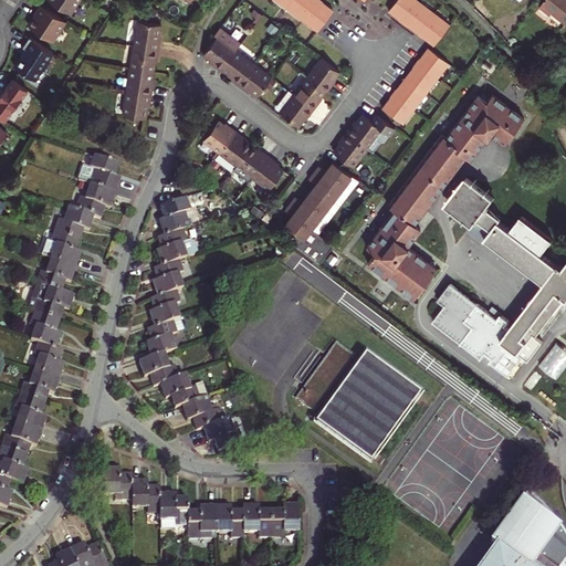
[(79,0),(51,0),(71,13),(79,0)]
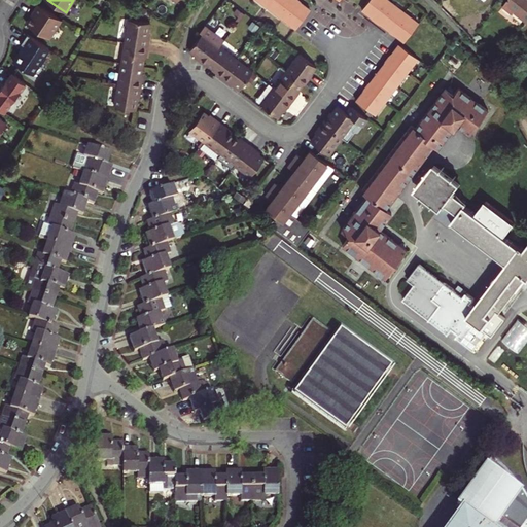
[(259,0),(297,28),(312,9),(306,5),(303,3),(302,4),(296,1),(295,0),(259,0)]
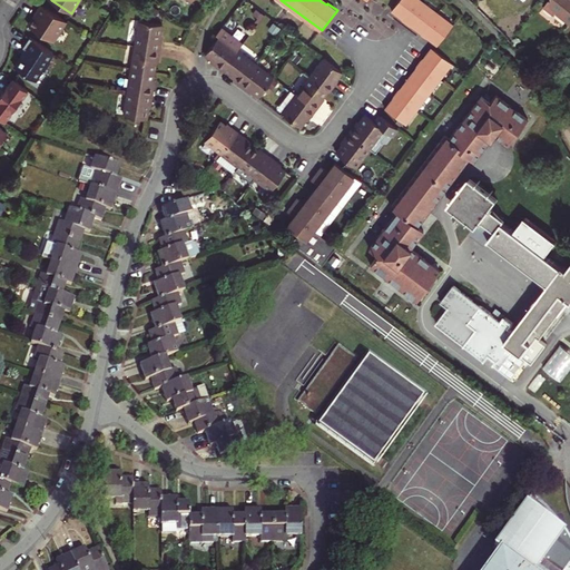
[(414,25),(413,26),(414,27),(422,32),(423,31),(430,36),(429,38),(431,39),(438,45),(452,23),(420,0),(399,0),(392,10),(397,15),(402,17),(403,16),(409,20),(414,25)]
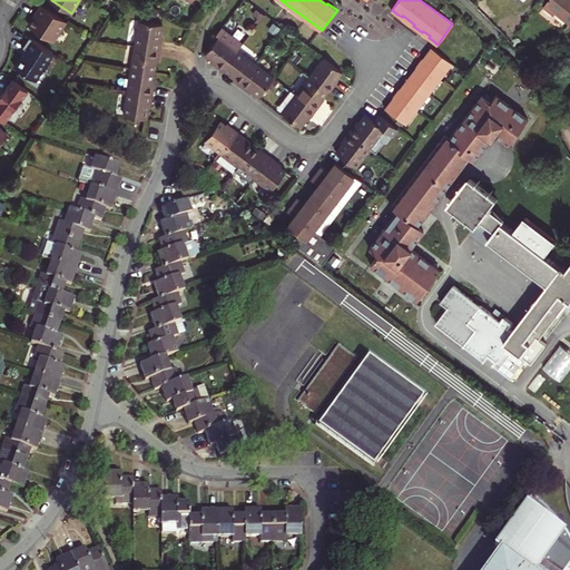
[(558,13),(569,22),(569,0),(551,0),(546,7),(556,16),(558,13)]
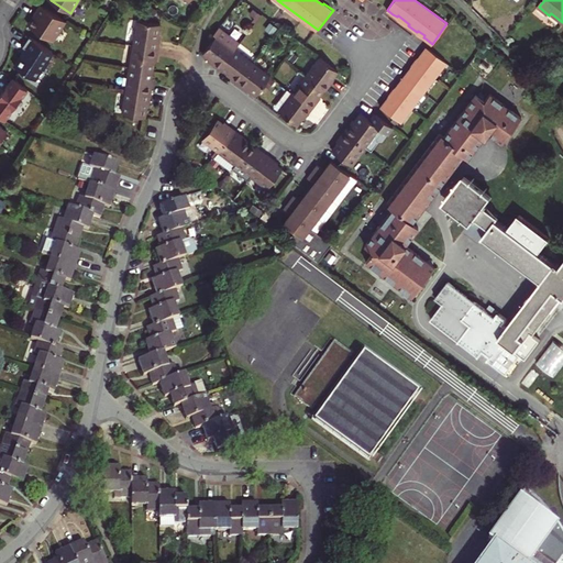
[(53,41),(66,21),(41,4),(33,15),(35,17),(29,25),(53,41)]
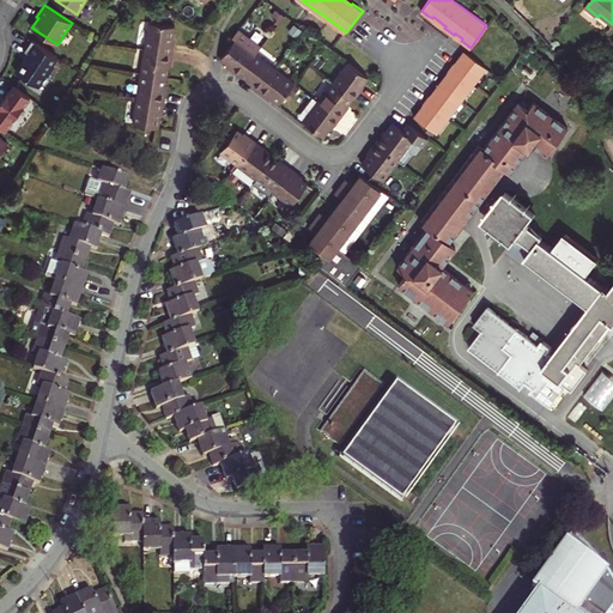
[(434,17),(432,18),(431,20),(442,29),(444,28),(445,26),(439,22),(434,17)]
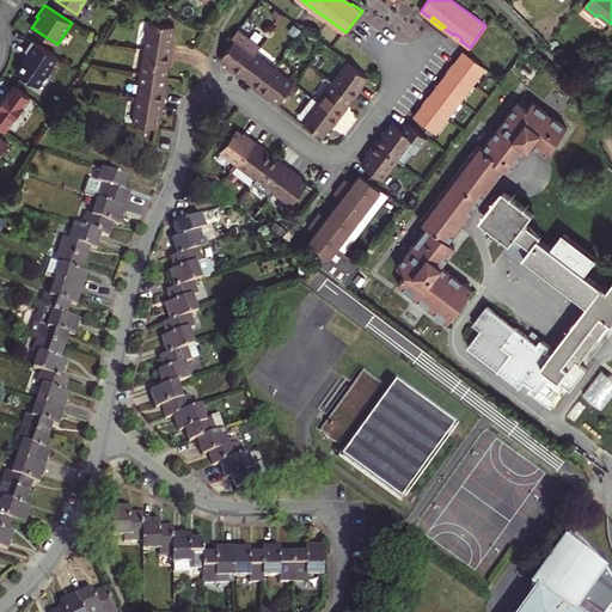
[(172,44),(172,37),(175,26),(152,23),(147,49),(173,54),(175,44),(172,44)]
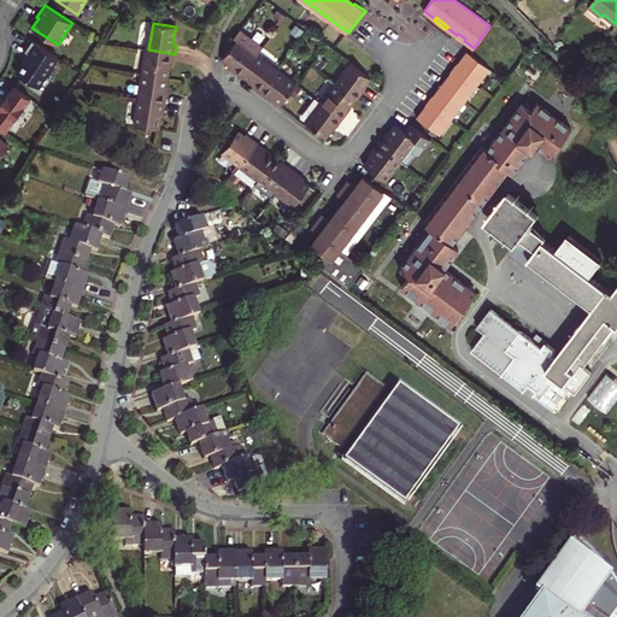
[(235,39),(239,40),(224,60),(231,66),(236,69),(235,71),(242,77),(244,75),(259,56),(265,47),(242,30),(235,39)]
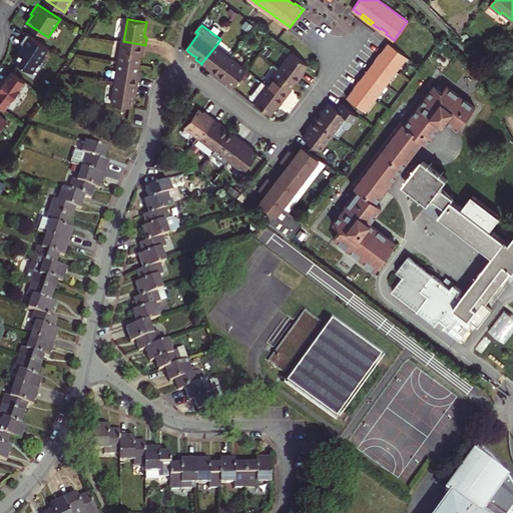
[(46,50),(25,36),(19,44),(22,46),(12,63),(30,75),(36,65),(40,64),(44,57),(42,56),(46,50)]
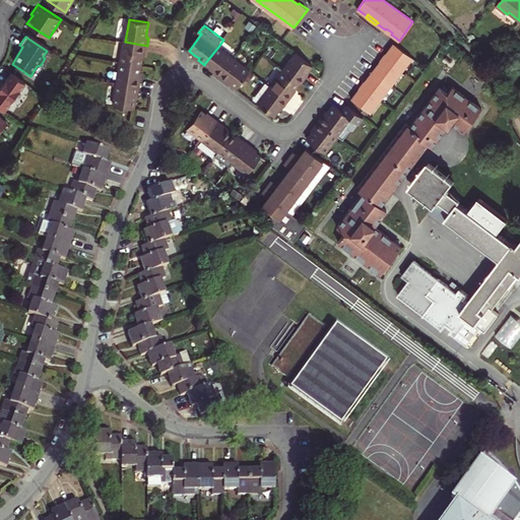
[(146,53),(147,46),(125,42),(122,63),(141,66),(143,58),(143,53),(146,53)]
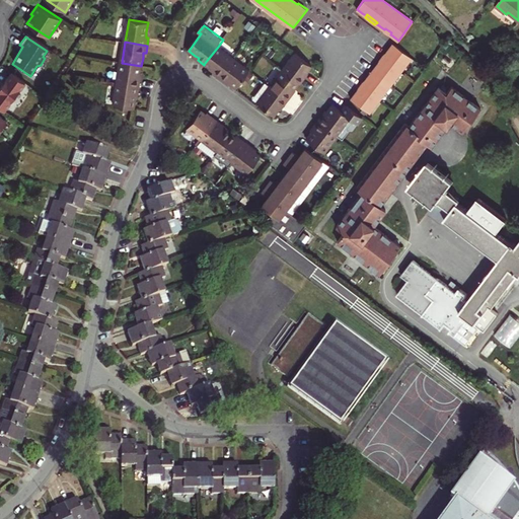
[(371,112),(412,58),(394,45),(393,44),(390,49),(387,53),(388,54),(385,59),(380,65),(379,64),(377,66),(369,76),(368,78),(369,79),(365,86),(361,91),(359,90),(356,94),(353,98),(371,112)]
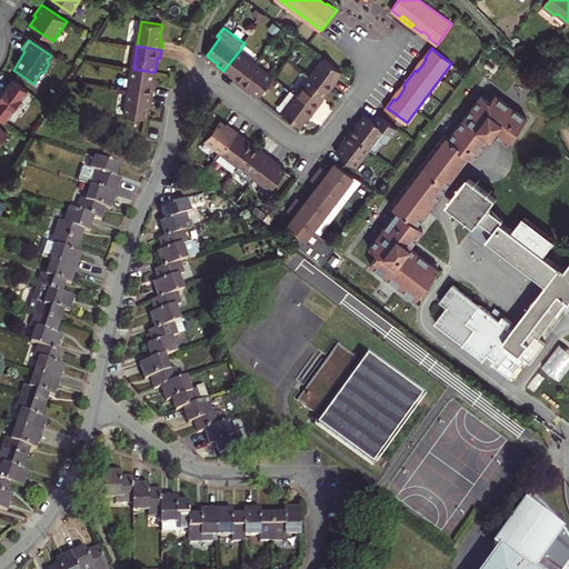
[(241,85),(257,65),(239,51),(225,69),(231,73),(237,77),(235,80),(241,85)]
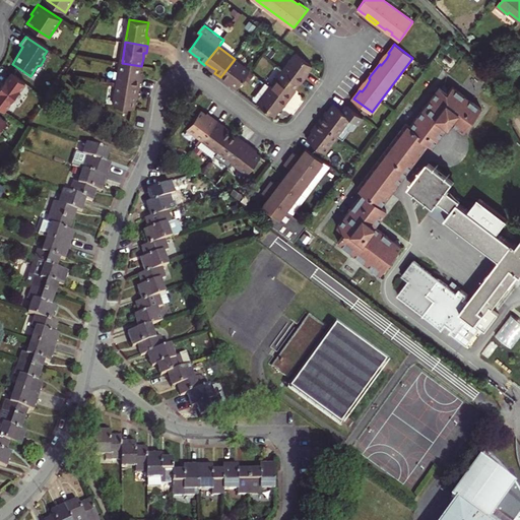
[(380,61),(380,64),(381,65),(386,59),(389,54),(388,53),(385,53),(380,61)]
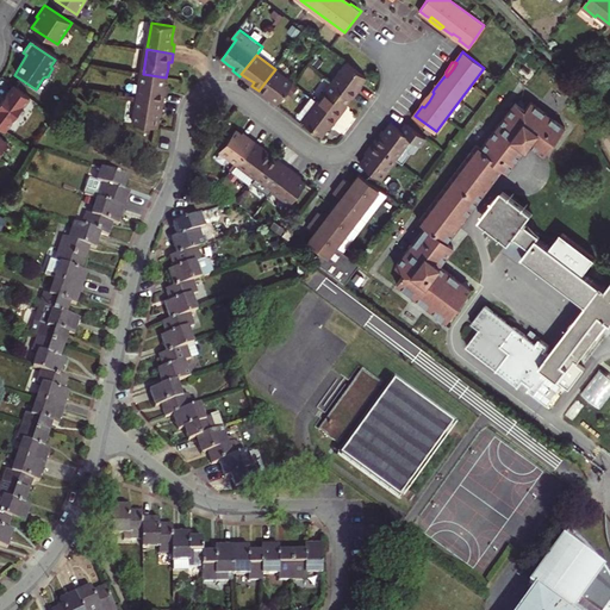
[(356,99),(362,92),(359,89),(363,85),(368,76),(350,63),(335,82),(354,97),(356,99)]
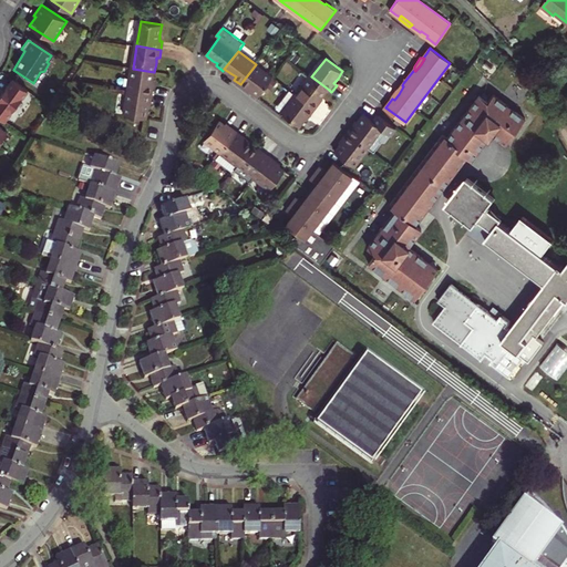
[(260,95),(274,78),(256,64),(240,84),(247,90),(249,88),(254,91),(260,95)]
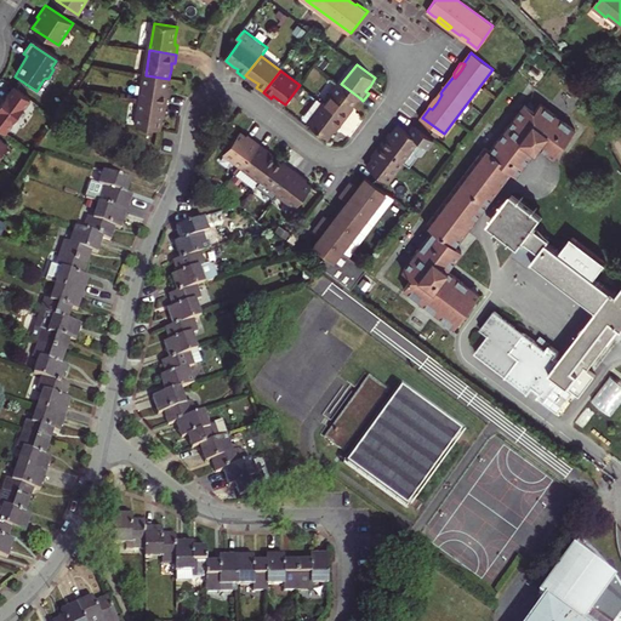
[(167,87),(169,79),(146,75),(142,98),(169,103),(170,95),(166,93),(167,87)]
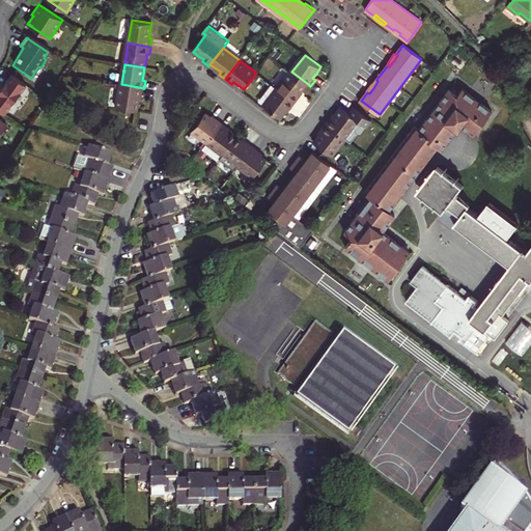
[(308,84),(291,72),(279,89),(298,103),(302,96),(300,95),(303,91),(308,84)]
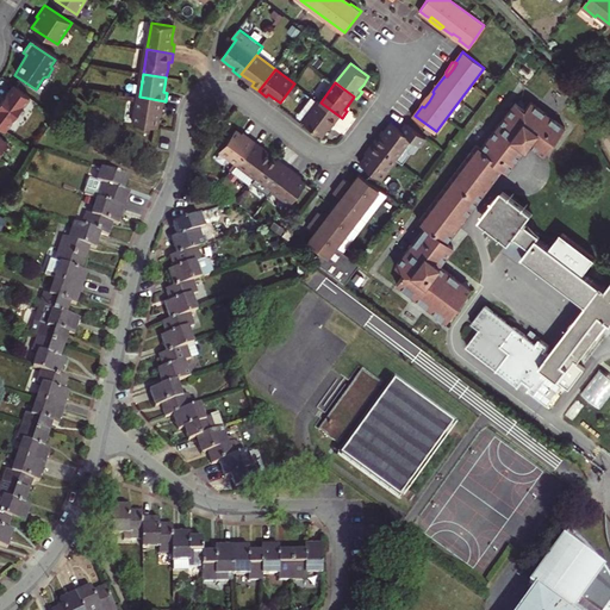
[(29,98),(12,85),(0,101),(0,128),(4,131),(29,98)]
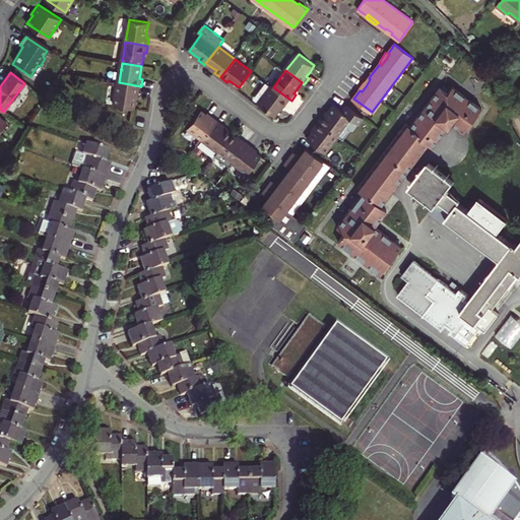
[(366,79),(359,88),(360,90),(362,91),(366,86),(370,79),(369,78),(366,79)]
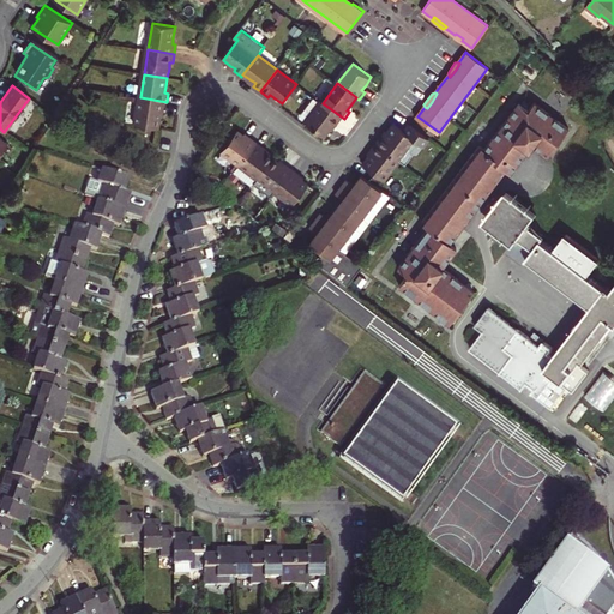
[(160,128),(161,116),(162,110),(166,110),(167,102),(140,97),(137,125),(160,128)]
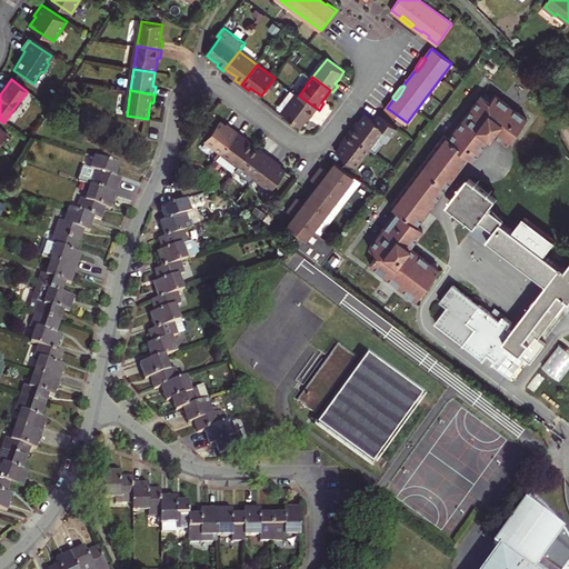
[(319,110),(299,96),(285,113),(302,127),(308,120),(311,116),(313,118),(319,110)]
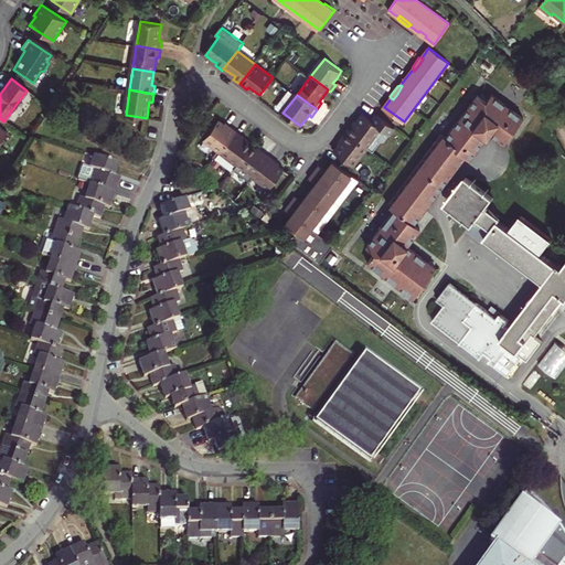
[(415,298),(437,268),(408,246),(420,230),(414,224),(465,157),(469,161),(490,134),(504,145),(523,118),(492,95),(487,102),(478,95),(446,138),(441,135),(388,205),(395,211),(368,247),(375,254),(369,264),(415,298)]
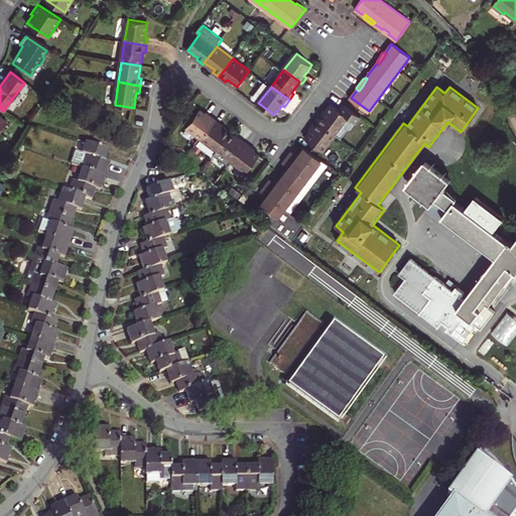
[(323,114),(317,120),(338,134),(342,138),(347,131),(347,127),(353,119),(357,122),(362,115),(347,104),(342,110),(333,104),(328,111),(325,115),(323,114)]
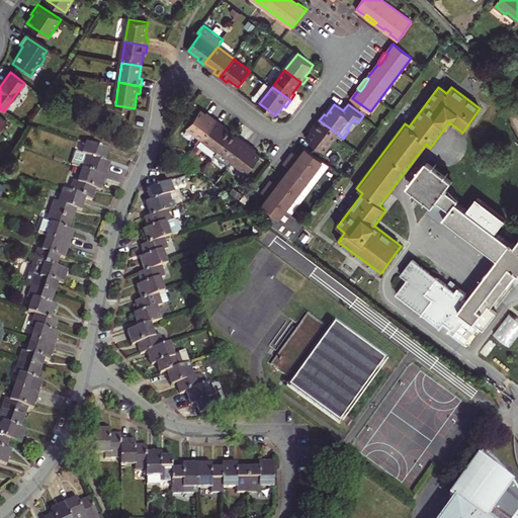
[(202,141),(218,120),(211,116),(209,118),(205,115),(201,112),(188,131),(202,141)]
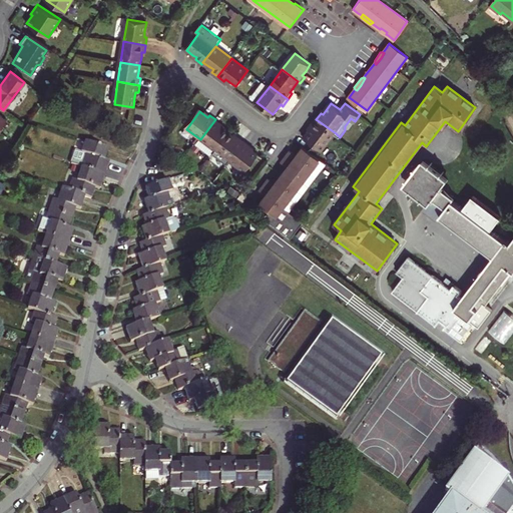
[(0,112),(0,133),(1,135),(6,128),(4,127),(9,120),(0,112)]
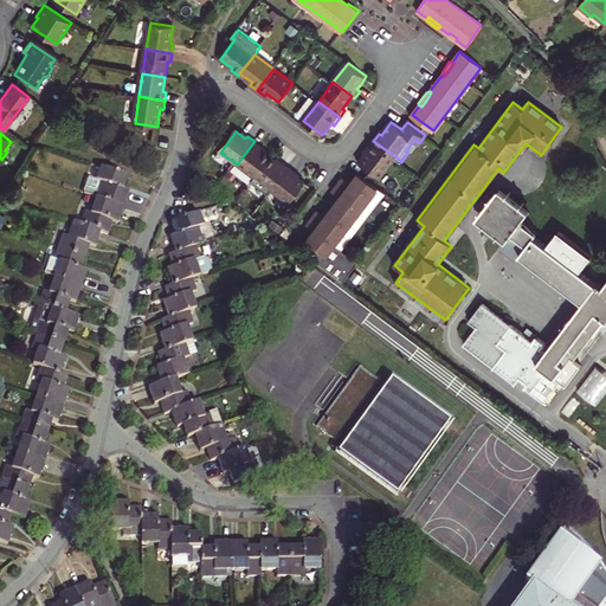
[(262,147),(255,141),(237,165),(255,178),(270,158),(265,153),(259,149),(262,147)]
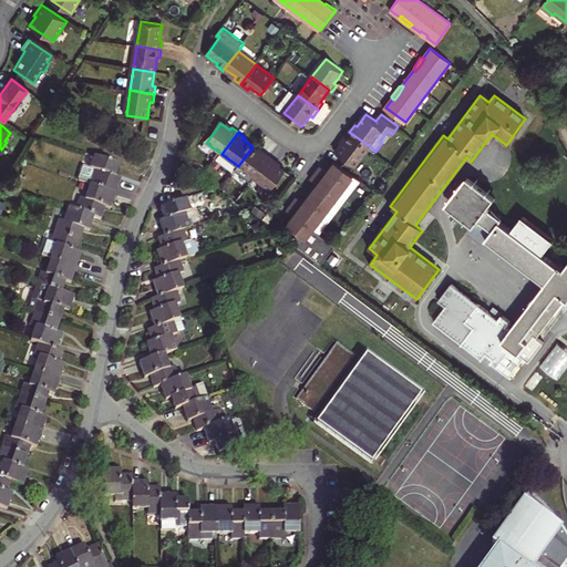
[(347,140),(343,144),(338,152),(357,166),(371,147),(349,132),(344,137),(347,140)]
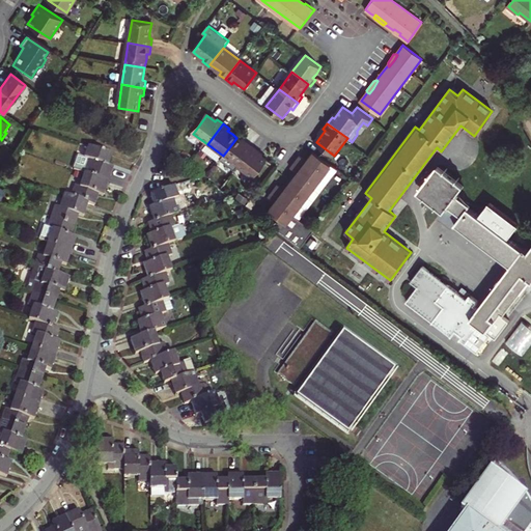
[(239,167),(254,147),(249,143),(245,144),(242,141),(236,138),(223,156),(239,167)]
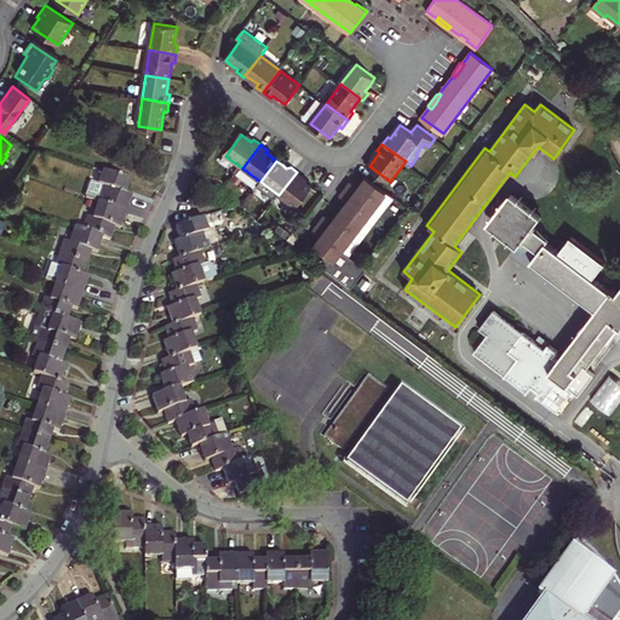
[(99,202),(127,212),(132,196),(127,194),(131,182),(103,172),(98,185),(91,183),(86,197),(99,202)]
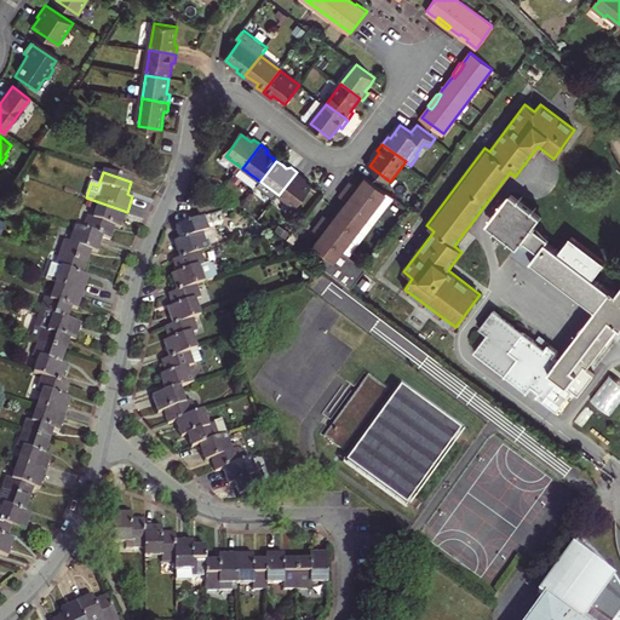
[(297,172),(279,195),(297,210),(313,188),(306,183),(302,179),(303,177),(297,172)]
